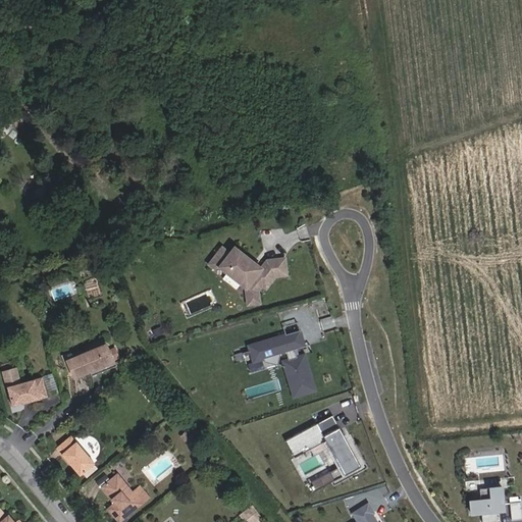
[(288,274),(285,258),(268,260),(262,268),(236,247),(230,253),(223,247),(210,264),(214,267),(220,266),(248,288),(259,291),(263,284),(267,288),(277,275),(288,274)]
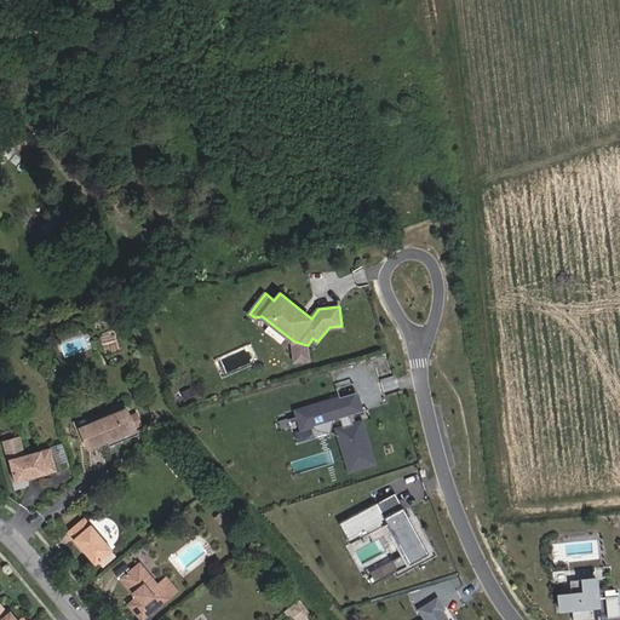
[(310,359),(308,345),(294,342),(297,361),(310,359)]
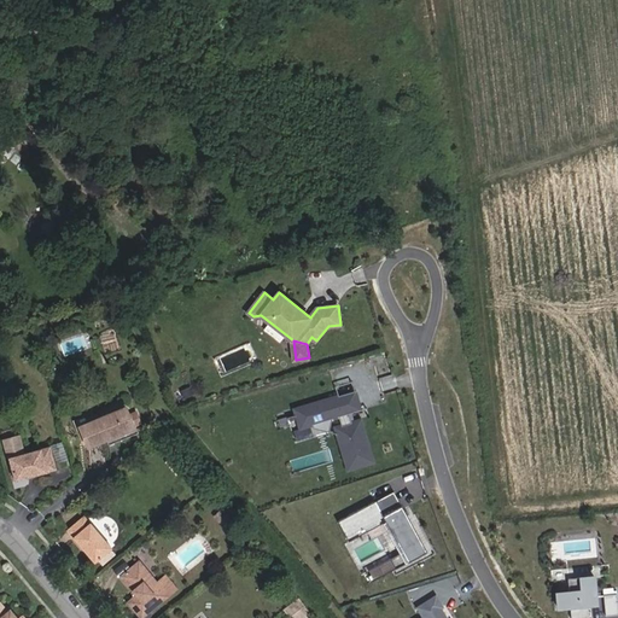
[(356,391),(353,382),(336,386),(339,396),(356,391)]
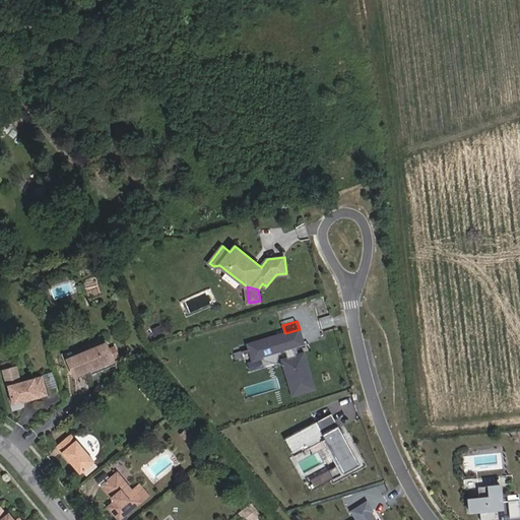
[(305,345),(300,329),(285,333),(248,345),(254,362),(286,351),(288,359),(283,360),(295,396),(316,389),(305,353),(297,355),(295,348),(305,345)]
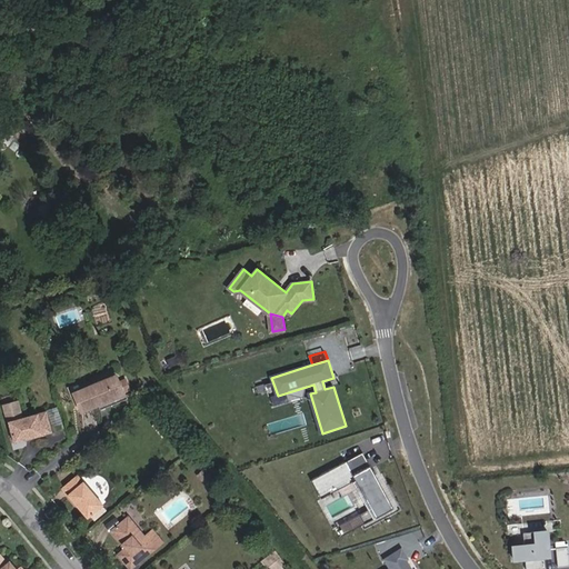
[(109,376),(71,392),(77,407),(91,401),(110,392),(115,390),(109,376)]
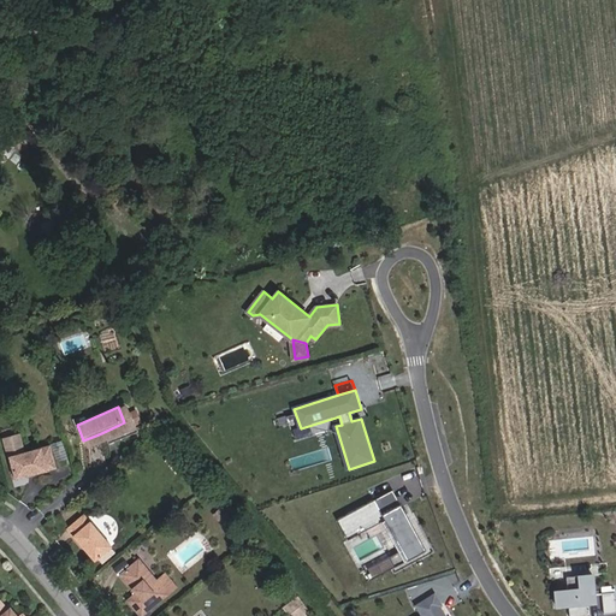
[(13,434),(0,438),(0,443),(4,456),(18,452),(13,434)]
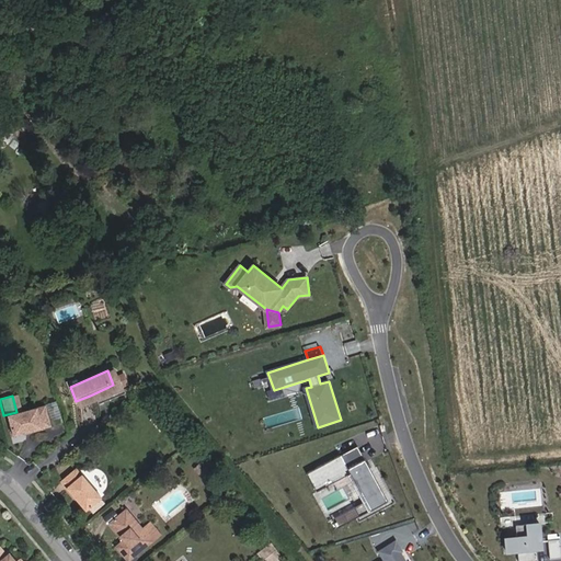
[(16,412),(3,415),(9,435),(46,424),(41,405),(16,412)]
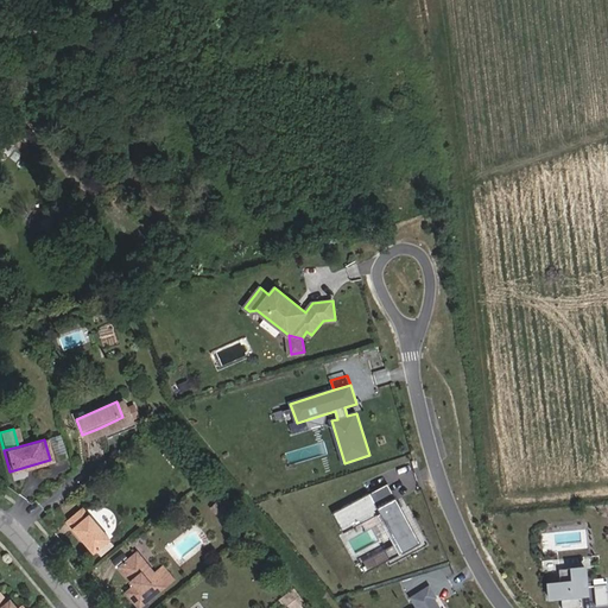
[(422,543),(388,483),(334,513),(344,533),(381,513),(397,543),(403,553),(422,543)]
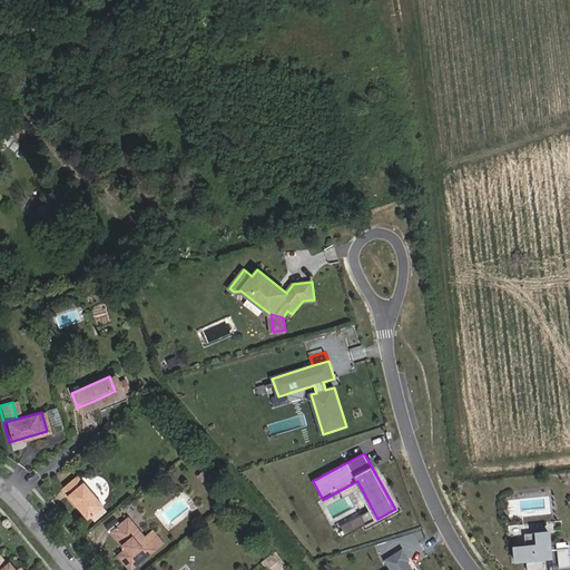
[(74,473),(57,487),(82,517),(99,503),(74,473)]
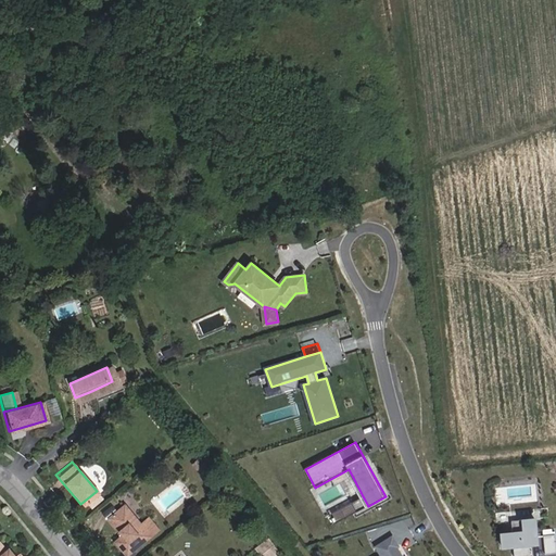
[(335,523),(368,506),(363,496),(330,515),(335,523)]
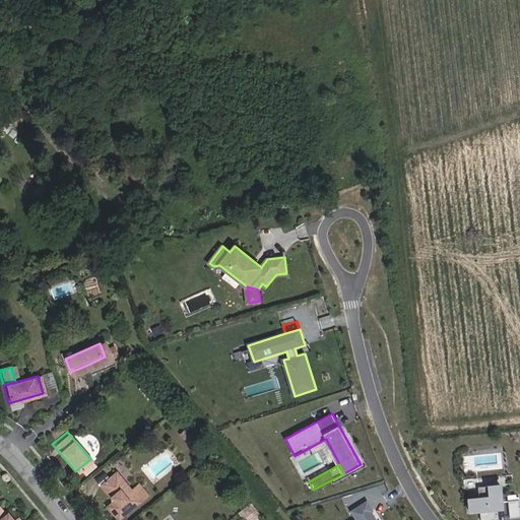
[(135,482),(129,488),(114,470),(99,482),(112,498),(103,505),(115,519),(145,495),(135,482)]
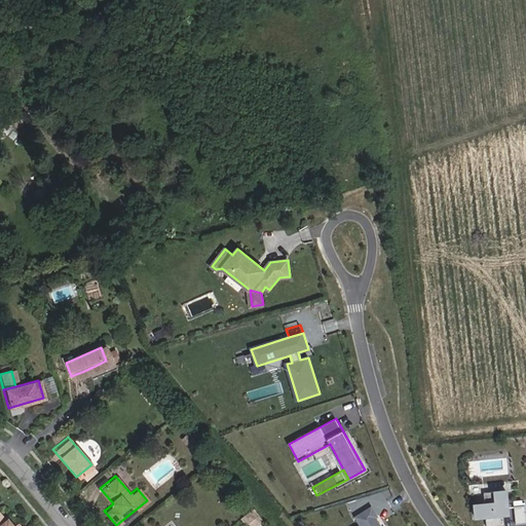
[(484,501),(471,502),(472,519),(485,518),(485,525),(492,525),(503,525),(502,515),(508,515),(506,488),(483,490),(484,501)]
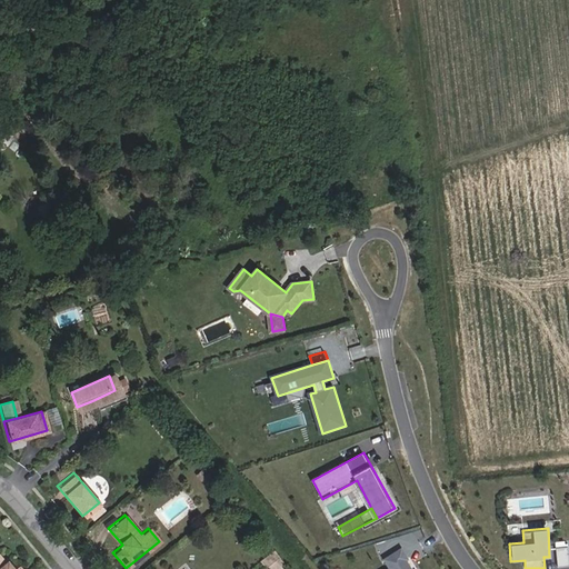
[(558,566),(568,565),(568,545),(556,547),(558,566)]
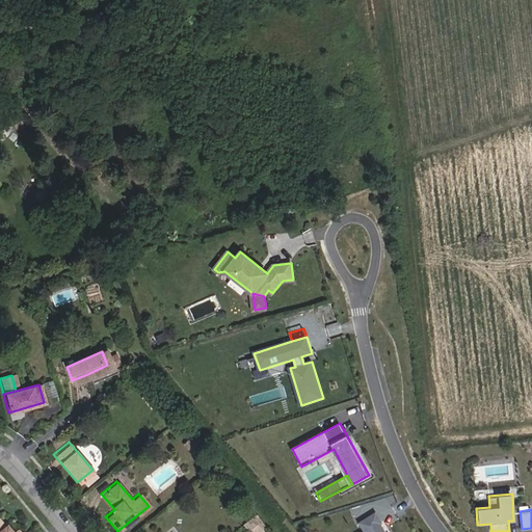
[(382,531),(378,524),(380,523),(374,513),(358,523),(364,531),(363,531),(382,531)]
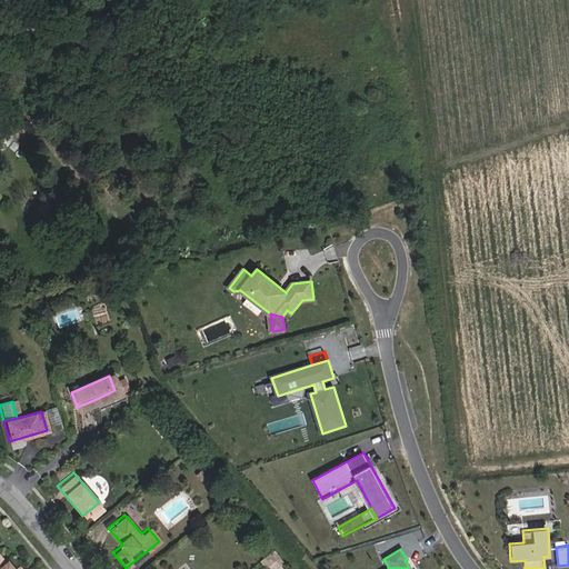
[(0,568),(12,568),(11,567),(2,557),(1,559),(0,558),(0,568)]
